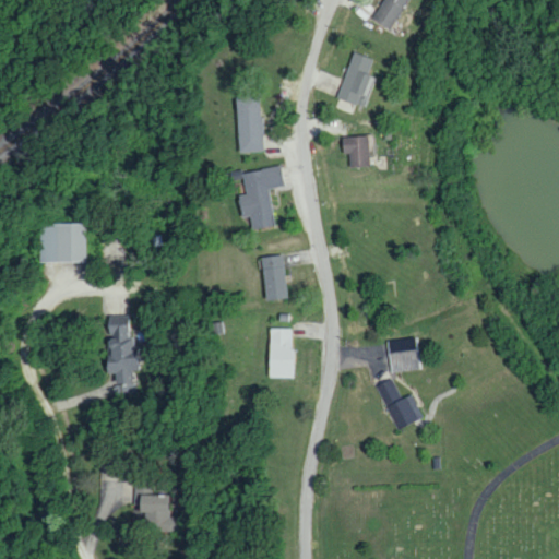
[(390,30),(405,0),(381,0),(372,20),(390,30)]
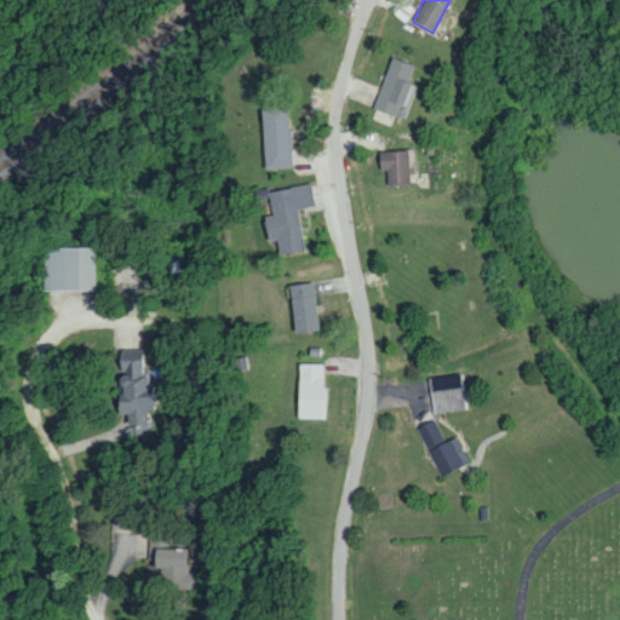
[(397,118),(415,65),(390,57),(373,108),(397,118)]
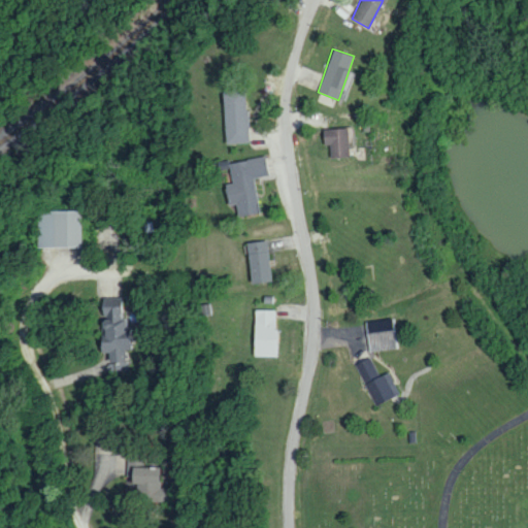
[(246,142),(245,90),(223,91),(225,143),(246,142)]
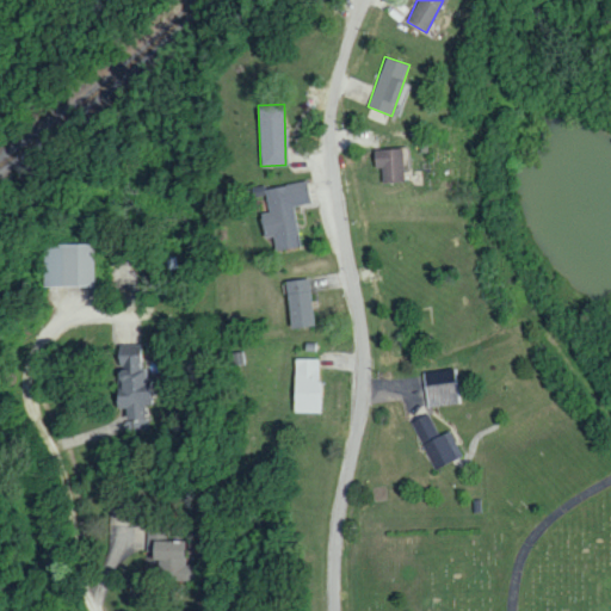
[(381,181),(402,181),(400,148),(371,149),(372,168),(380,167),(381,181)]
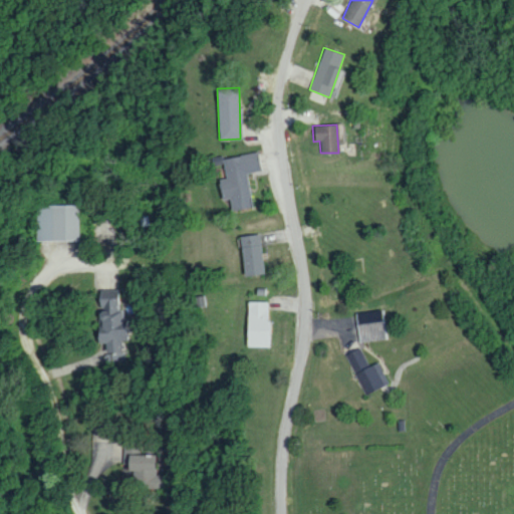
[(222,158),(225,179),(218,180),(221,200),(229,199),(230,210),(250,207),(246,173),(259,171),(256,153),(222,158)]
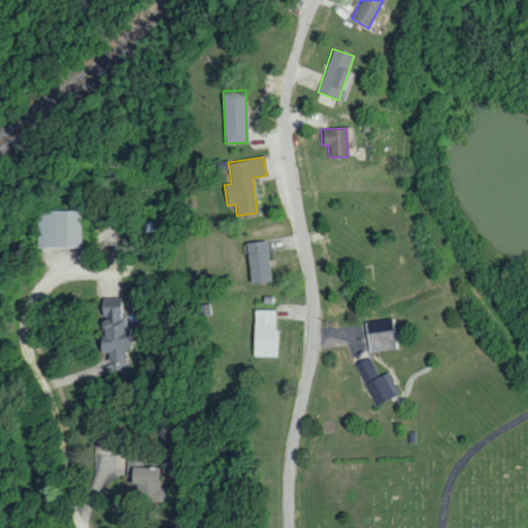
[(38,211),(39,248),(83,246),(83,210),(38,211)]
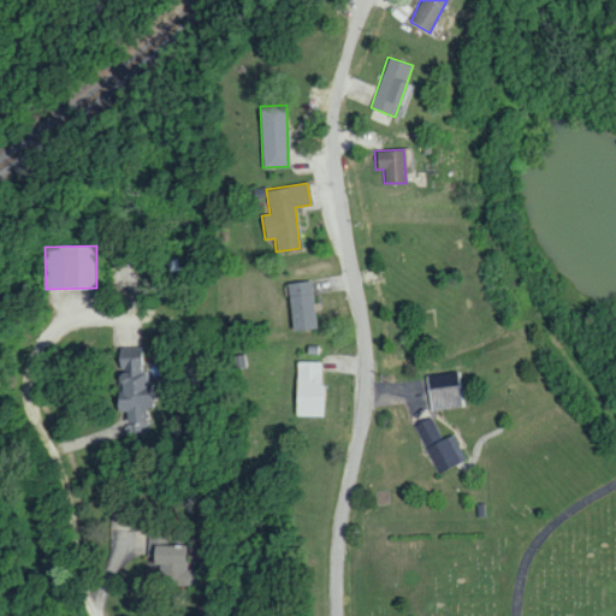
[(286,283),(291,330),(315,329),(311,280),(286,283)]
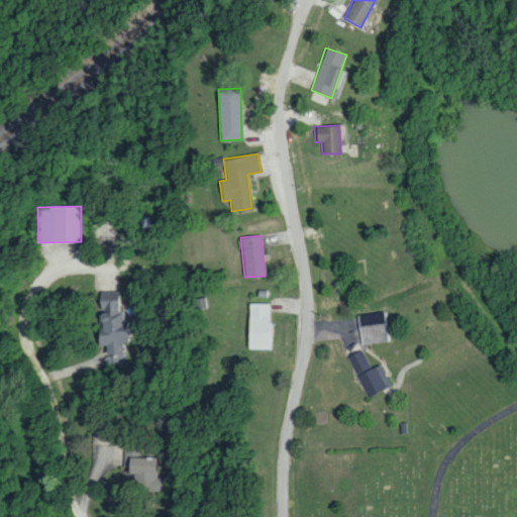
[(123,354),(121,291),(98,292),(100,345),(106,344),(106,354),(123,354)]
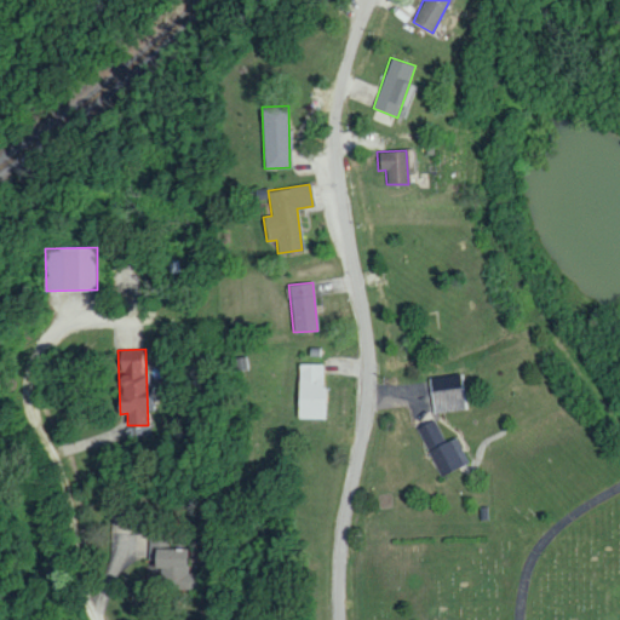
[(322,419),(322,363),(297,363),(297,418),(322,419)]
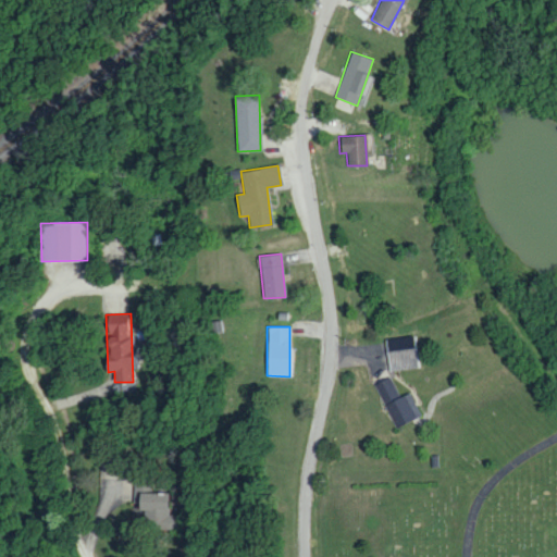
[(385,337),(387,370),(416,368),(413,335),(385,337)]
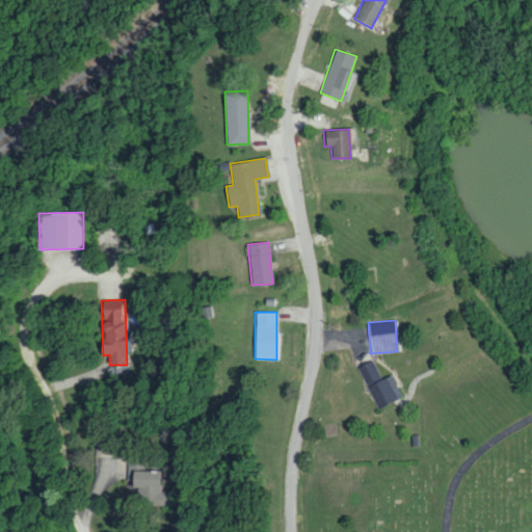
[(358,366),(366,382),(380,376),(373,360),(358,366)]
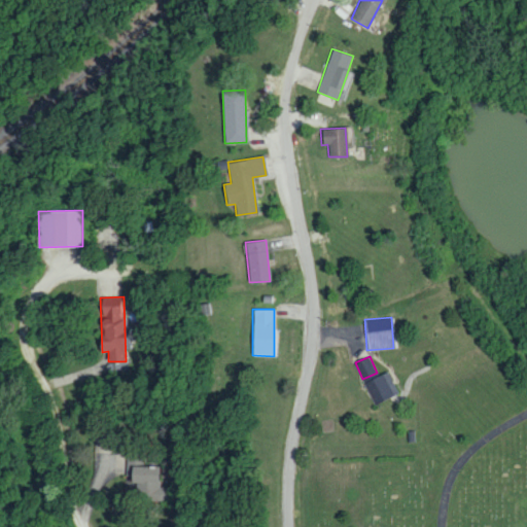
[(373,403),(396,395),(390,373),(365,380),(373,403)]
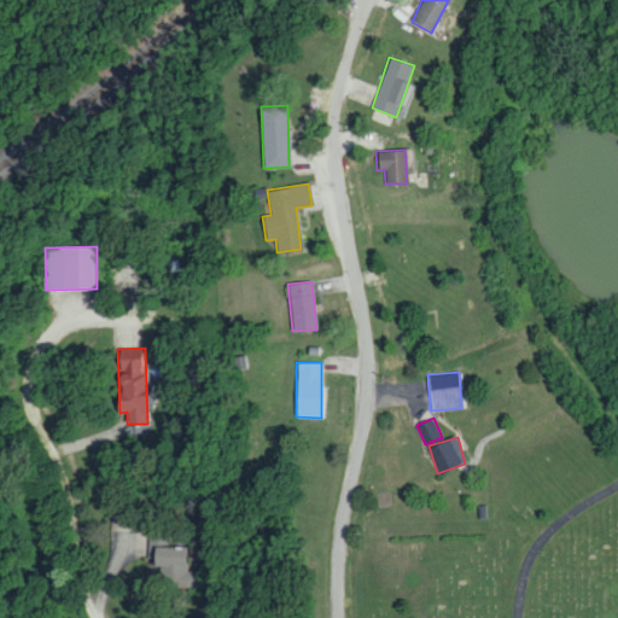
[(152,530),(151,543),(173,544),(173,530),(152,530)]
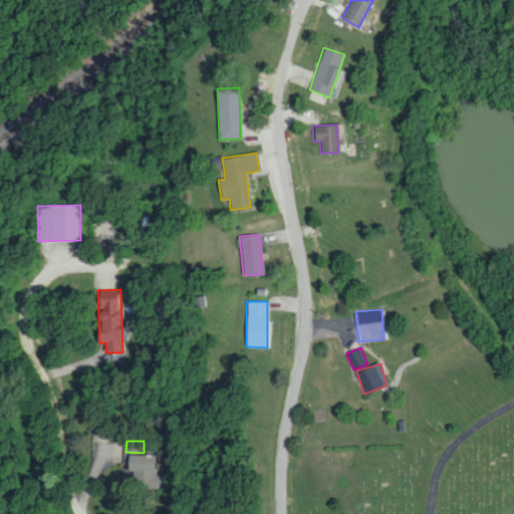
[(135,487),(155,487),(156,454),(129,454),(127,470),(135,470),(135,487)]
